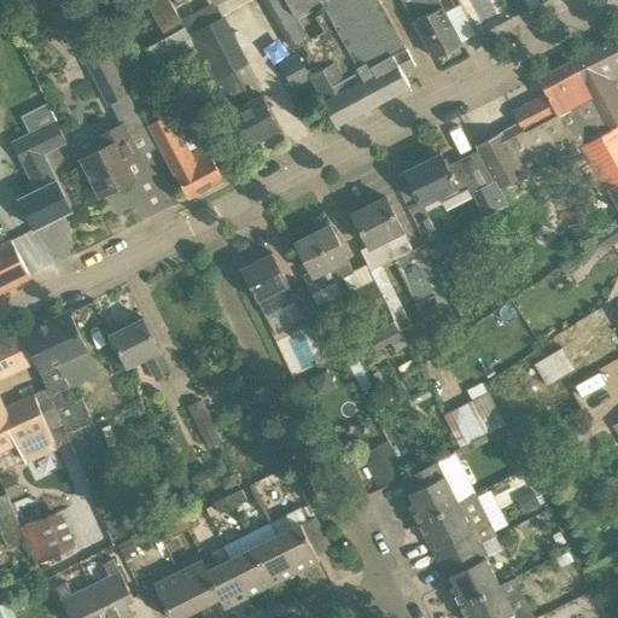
[(169,0),(132,0),(136,9),(146,4),(165,38),(146,48),(161,71),(198,50),(169,0)]
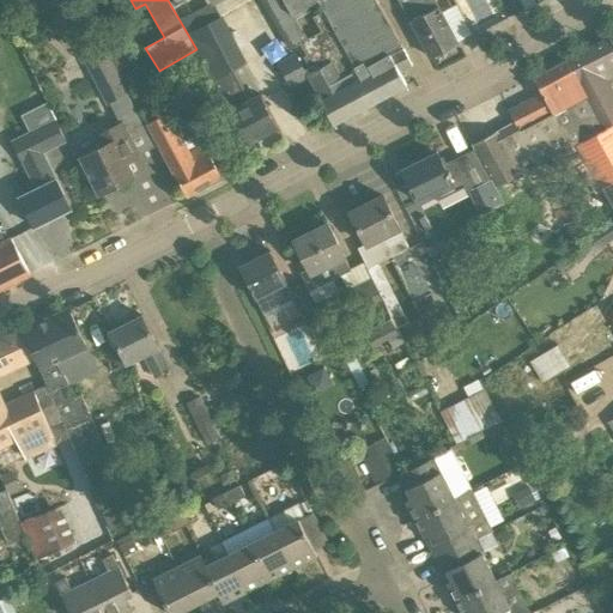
[(407,85),(399,72),(412,65),(376,0),(267,0),(292,46),(299,42),(305,53),(303,55),(311,72),(307,74),(309,78),(334,125),(407,85)]
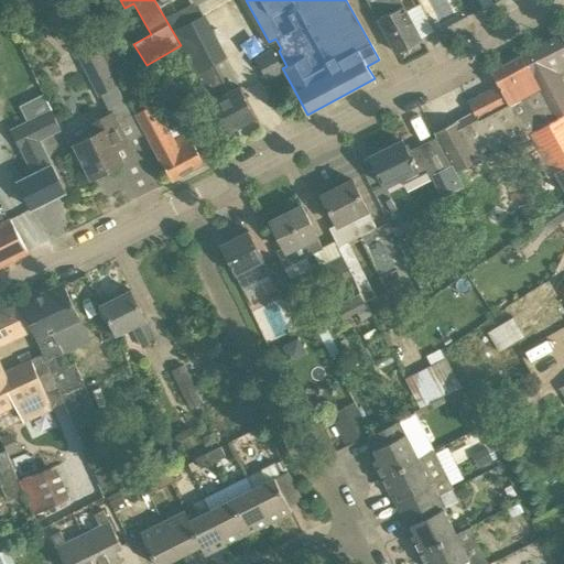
[(368,0),(394,52),(421,39),(401,0),(368,0)]
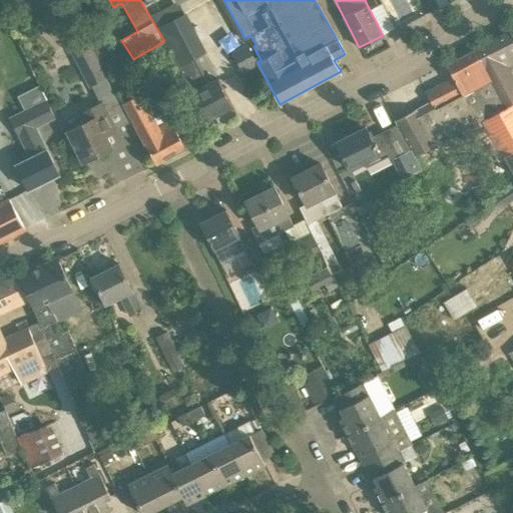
[(166,41),(178,65),(207,119),(232,106),(218,79),(207,85),(192,58),(204,52),(190,28),(166,41)]
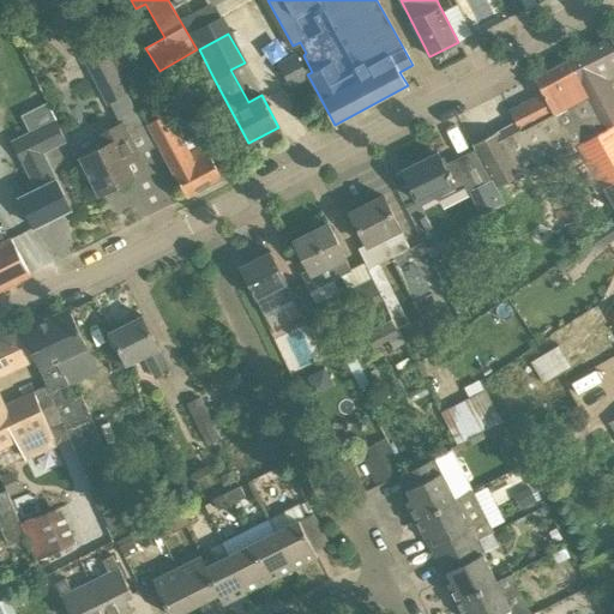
[(557,158),(613,126),(613,92),(607,79),(613,76),(613,36),(584,52),(567,61),(585,94),(552,115),(533,125),(522,106),(511,110),(516,121),(473,144),(476,151),(491,180),(497,191),(546,164),(552,161),(557,158)]
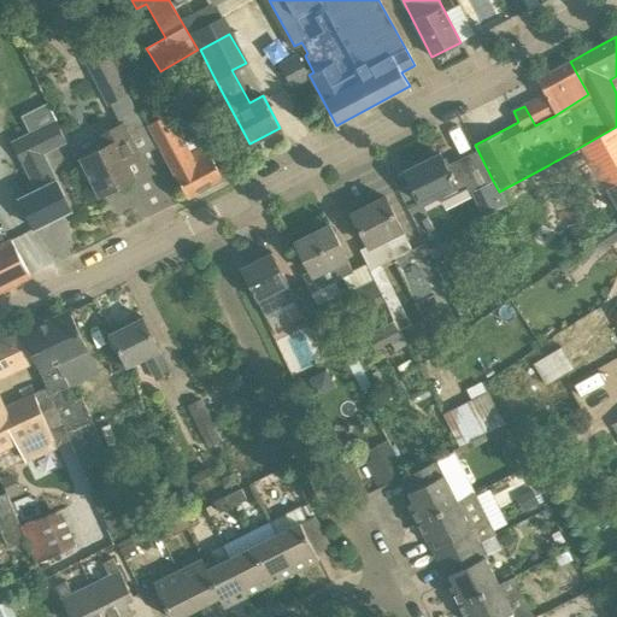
[(84,58),(109,105),(111,104),(128,95),(129,94),(105,47),(84,58)]
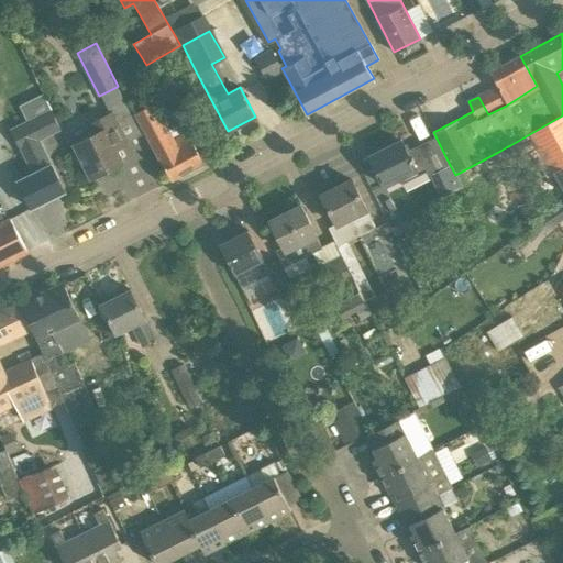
[(267,80),(284,72),(282,68),(272,50),(255,57),(267,80)]
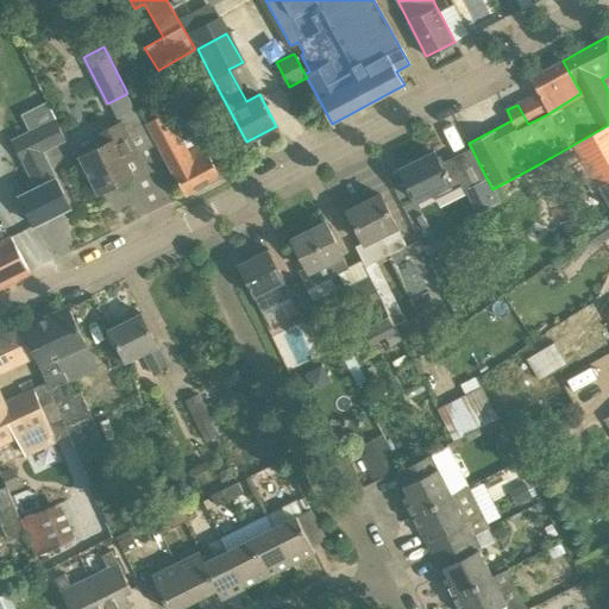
[(518,105),(528,124),(547,114),(581,93),(563,61),(531,77),(539,93),(518,105)]
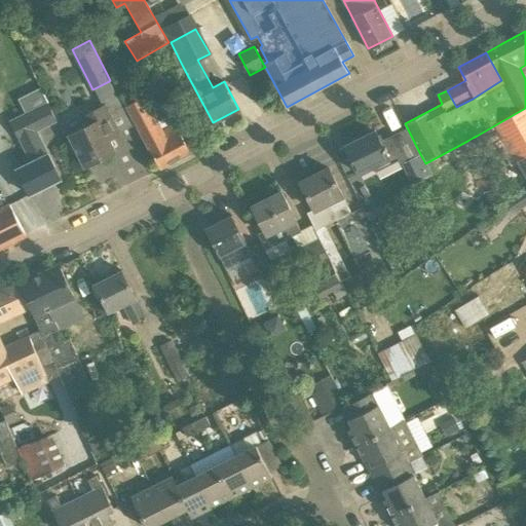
[(109,81),(95,88),(100,99),(114,91),(109,81)]
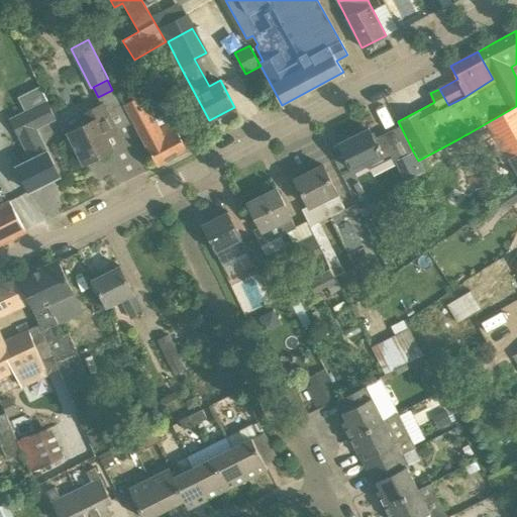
[(119,93),(124,103),(159,166),(188,149),(172,121),(159,128),(134,85),(119,93)]
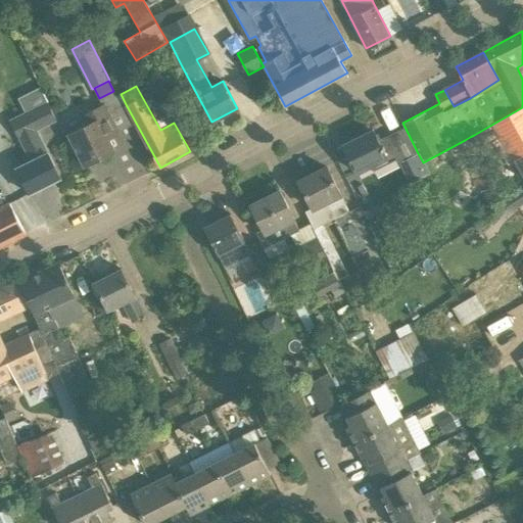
[(60,178),(37,130),(56,121),(47,102),(9,121),(18,139),(19,139),(29,156),(32,155),(34,159),(16,169),(30,194),(60,178)]
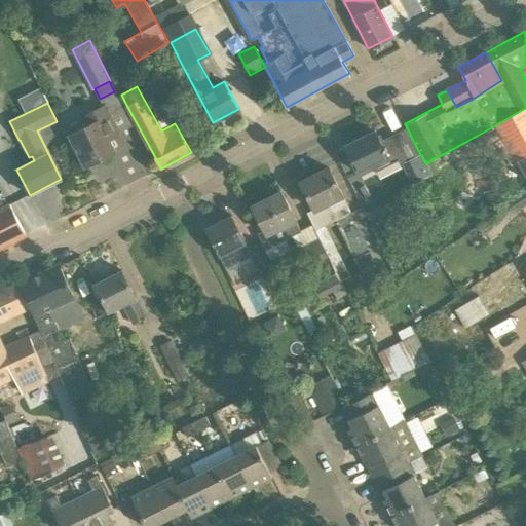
[(109,138),(119,133),(105,106),(83,116),(88,125),(69,136),(84,167),(116,151),(109,138)]
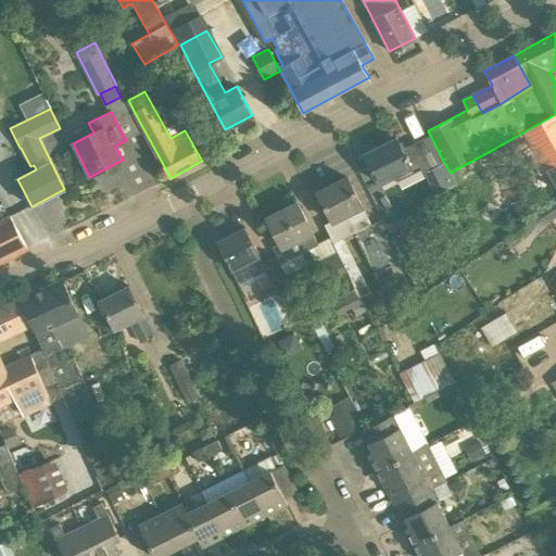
[(555,114),(504,143),(510,158),(532,146),(555,190),(555,114)]
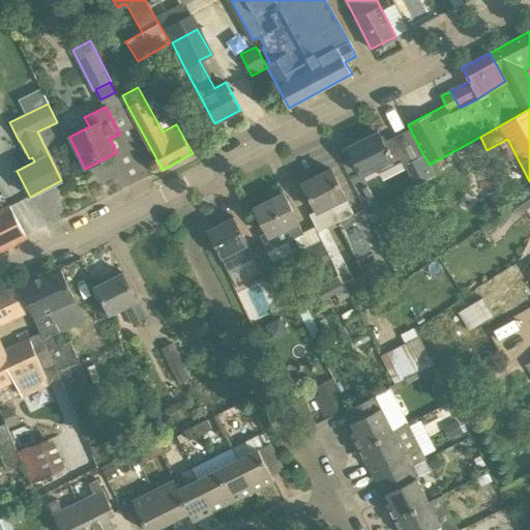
[(379,174),(402,163),(403,166),(417,158),(423,155),(411,130),(404,135),(384,145),(378,133),(348,147),(361,175),(376,168),(379,174)]
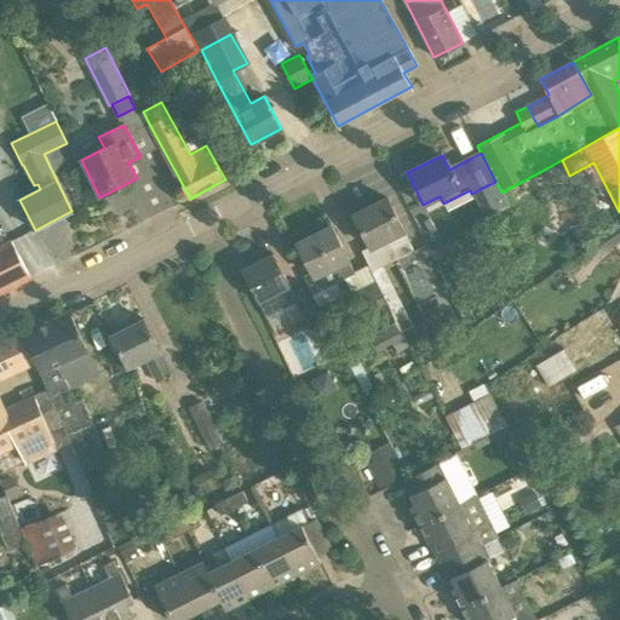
[(388,304),(396,319),(403,332),(414,326),(384,264),(413,250),(403,231),(405,231),(388,199),(355,214),(371,246),(362,251),(372,270),(377,281),(388,304)]
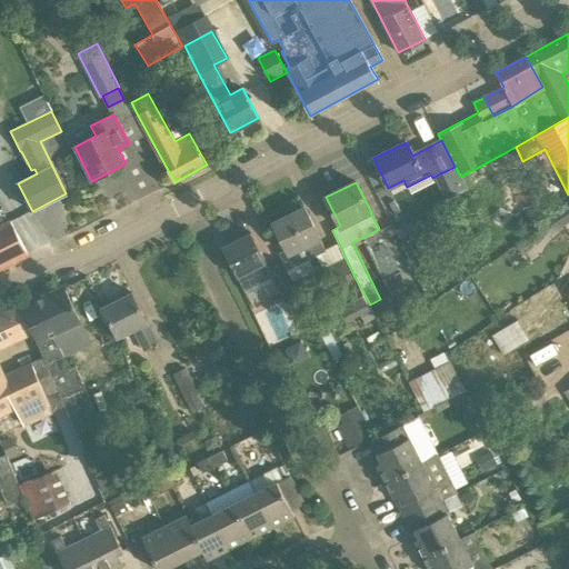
[(287,271),(326,251),(320,239),(321,238),(305,207),(273,223),(287,249),(278,253),(287,271)]
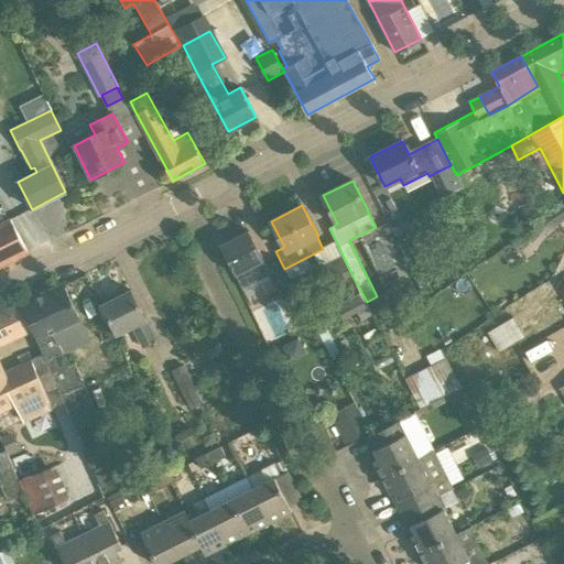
[(0,266),(28,251),(11,219),(6,221),(0,209),(0,266)]
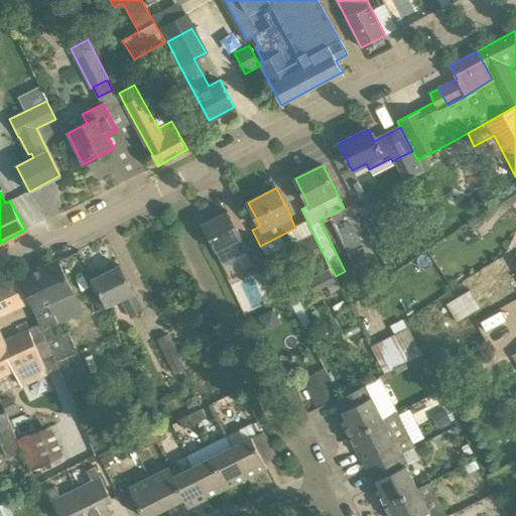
[(501,214),(512,205),(508,199),(496,208),(501,214)]
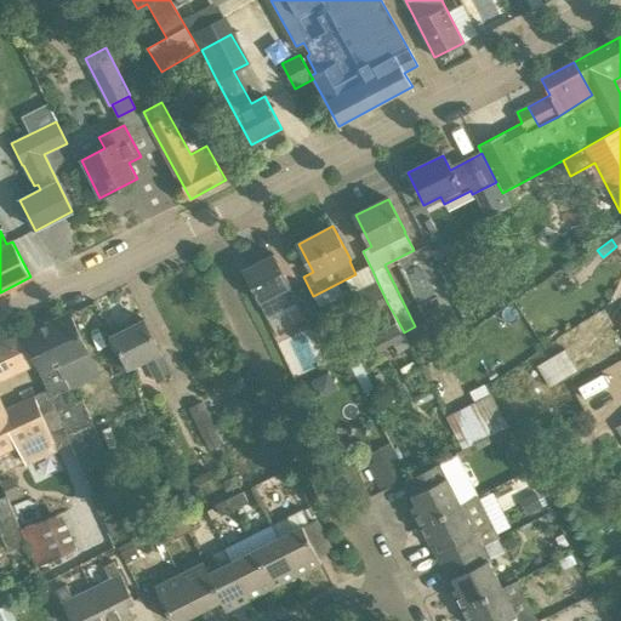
[(431,252),(437,263),(454,252),(448,243),(431,252)]
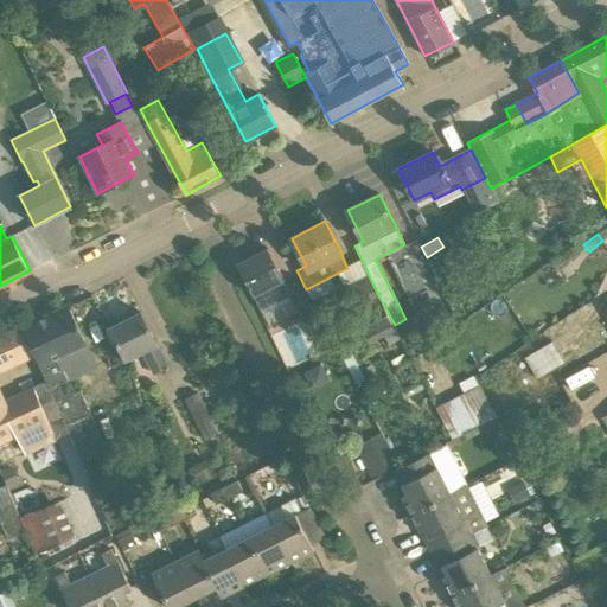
[(237,263),(261,311),(292,295),(268,248),(237,263)]
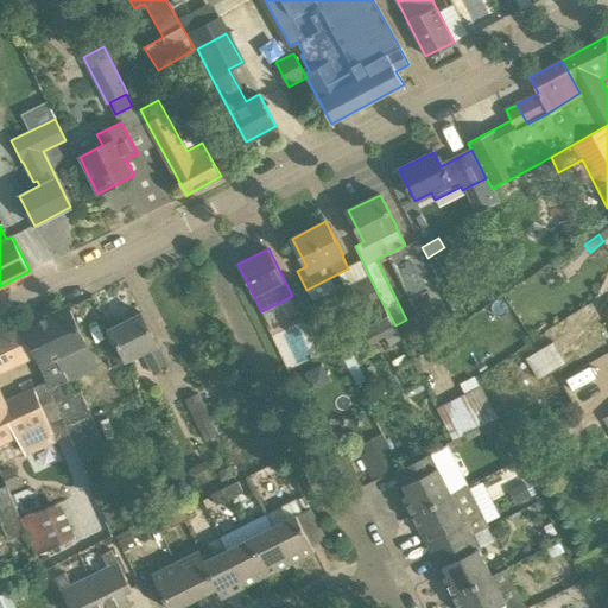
[(369,276),(344,287),(355,310),(380,298),(369,276)]
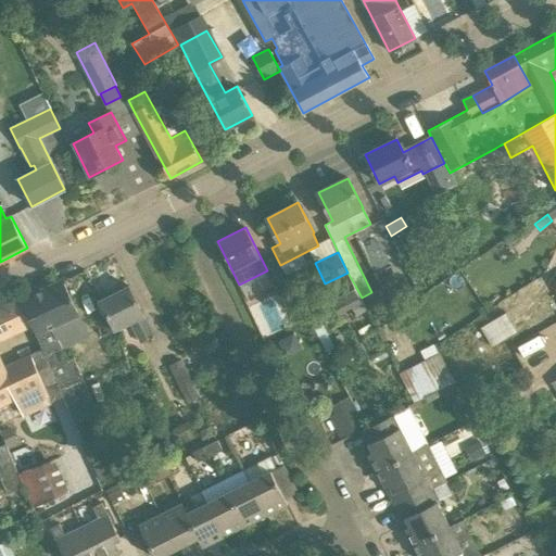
[(362,298),(355,286),(348,273),(325,283),(321,285),(328,298),(337,316),(364,303),(362,298)]
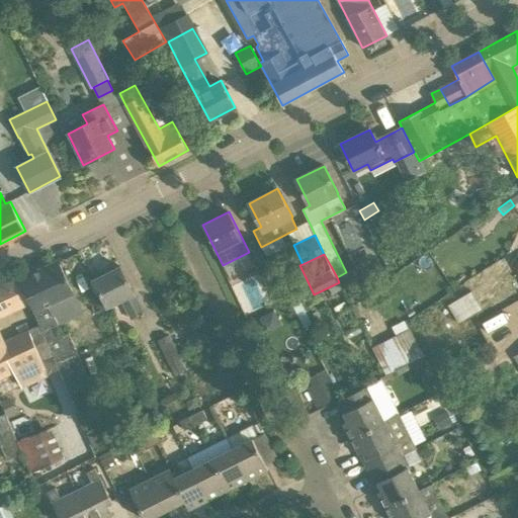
[(58,262),(18,279),(30,307),(70,394),(88,384),(84,375),(87,374),(68,334),(63,336),(57,324),(81,313),(58,262)]
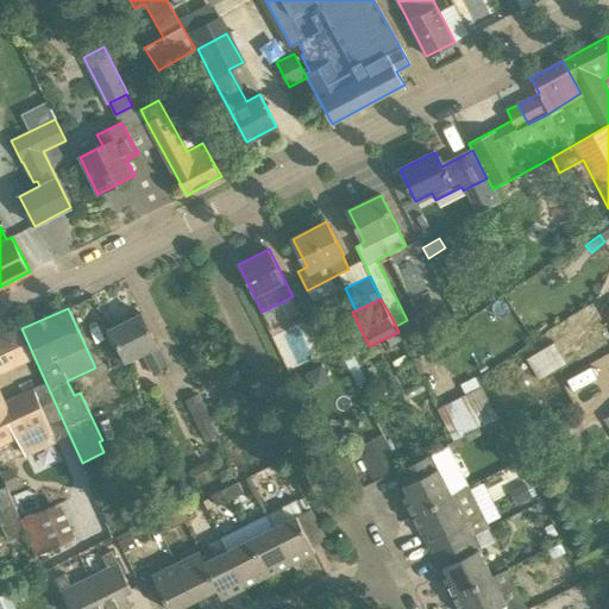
[(110,330),(126,362),(144,352),(155,376),(169,369),(142,313),(110,330)]
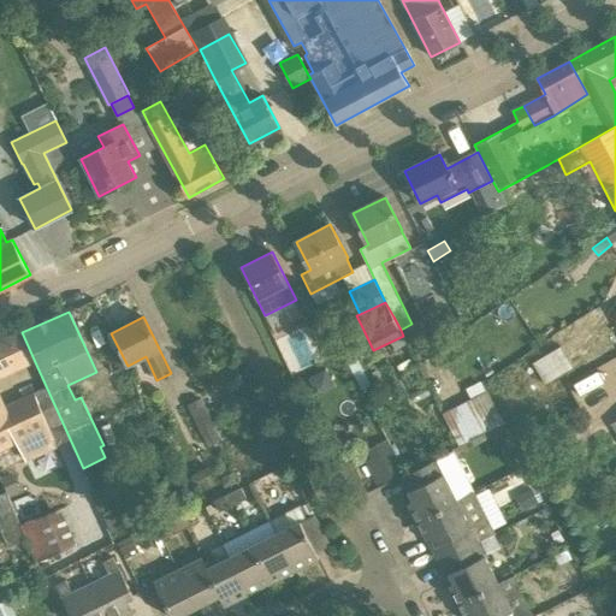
[(330,333),(321,319),(307,326),(314,341),(330,333)]
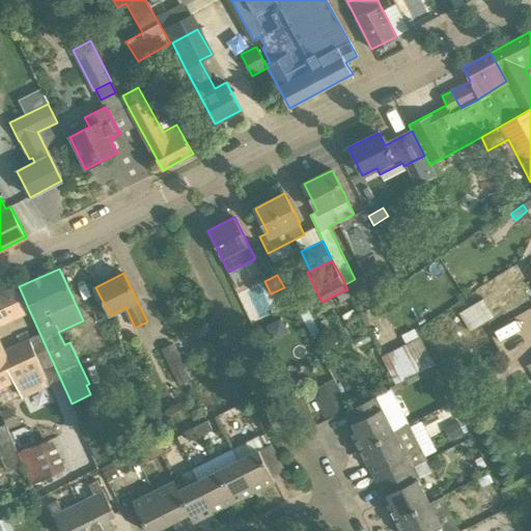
[(0,306),(8,325),(31,314),(19,286),(0,295),(0,306)]
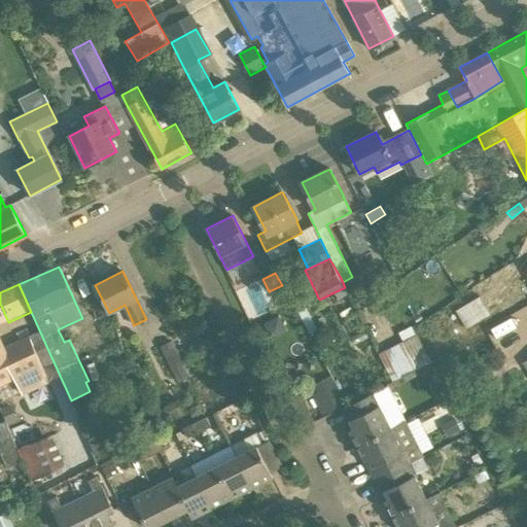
[(455,309),(466,326),(490,313),(480,294),(455,309)]
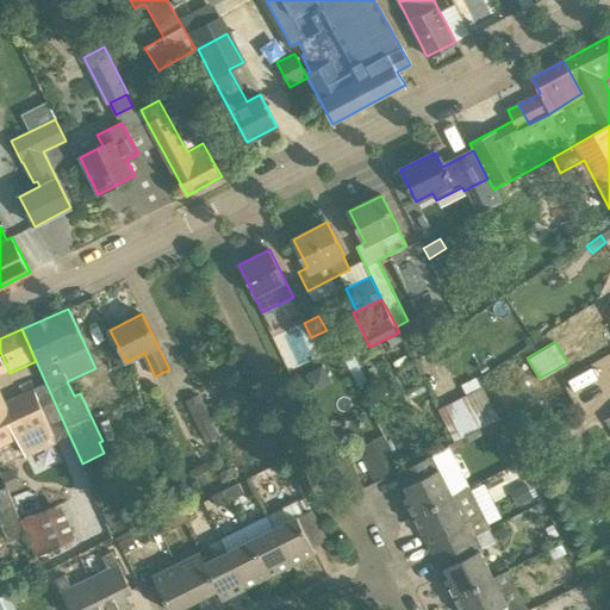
[(6,405),(0,391),(0,442),(19,434),(29,453),(60,437),(37,391),(6,405)]
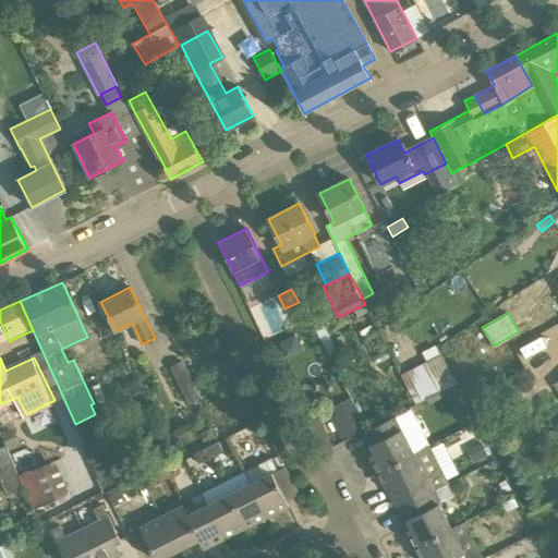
[(441,358),(400,378),(414,405),(456,385),(441,358)]
